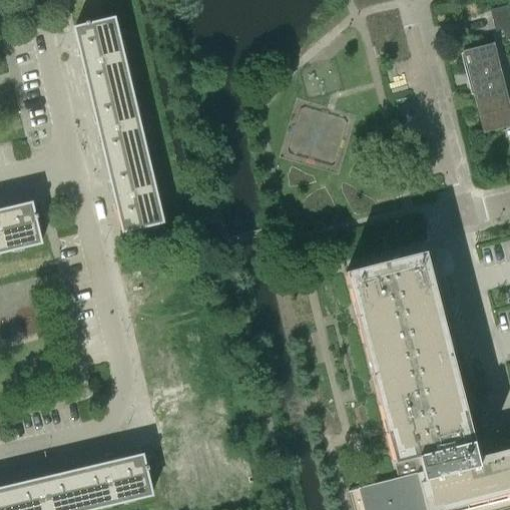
[(509,3),(492,7),(497,29),(505,27),(507,38),(509,37),(509,3)]
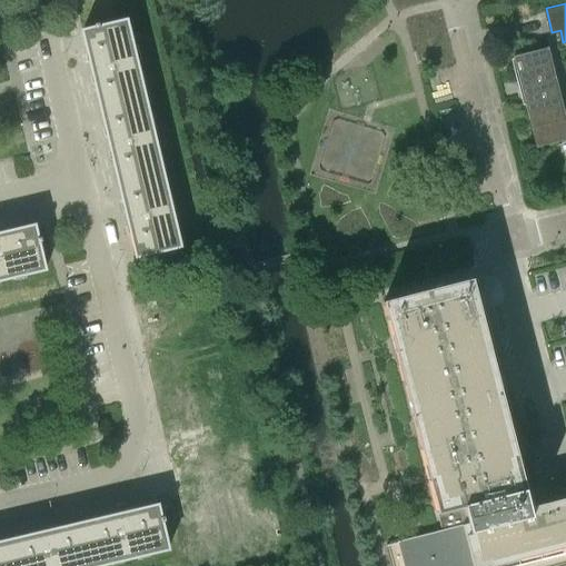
[(102,103),(147,93),(129,18),(102,23),(101,20),(97,21),(98,25),(85,28),(102,103)]
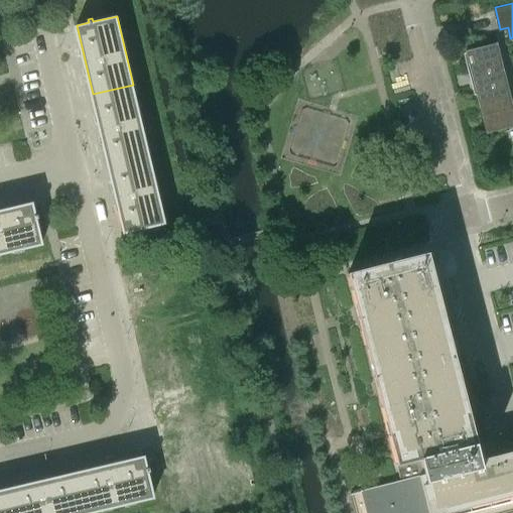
[(488,131),(512,124),(512,97),(499,41),(467,49),(488,131)]
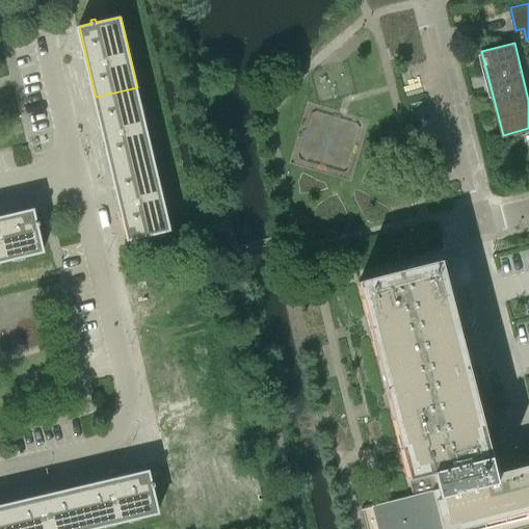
[(112,167),(154,157),(137,87),(96,97),(112,167)]
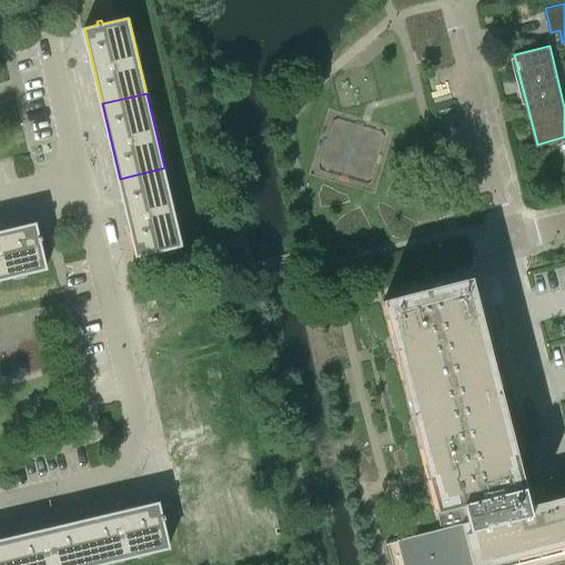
[(164,168),(120,179),(138,254),(182,243),(164,168)]
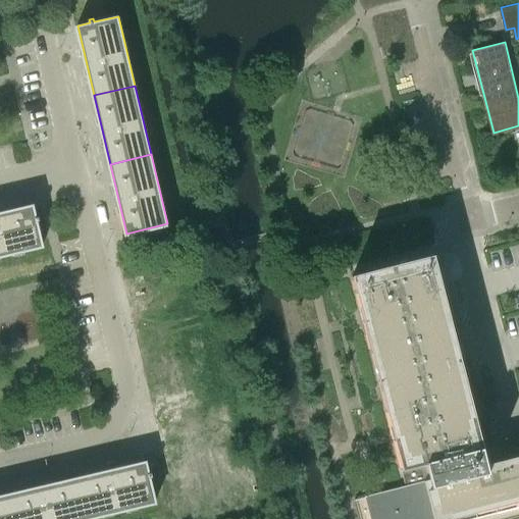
[(34,204),(0,211),(0,255),(44,245),(38,220),(41,219),(40,215),(37,216),(34,204)]
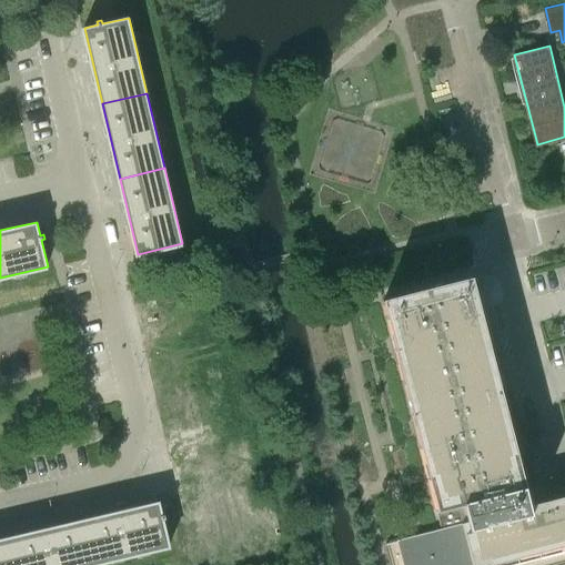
[(526,487),(527,486),(526,484),(473,279),(474,279),(473,276),(385,299),(386,302),(386,301),(439,507),(439,510),(440,510),(444,527),(387,542),(387,543),(400,540),(405,564),(503,564),(564,550),(564,495),(552,498),(550,488),(547,490),(550,500),(531,504),(530,502),(524,503),(521,490),(526,488),(526,487)]
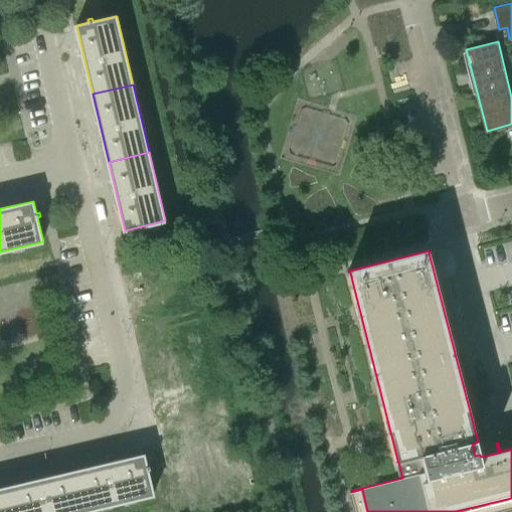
[(76,470),(86,510),(155,494),(149,469),(152,469),(151,465),(148,465),(145,454),(76,470)]
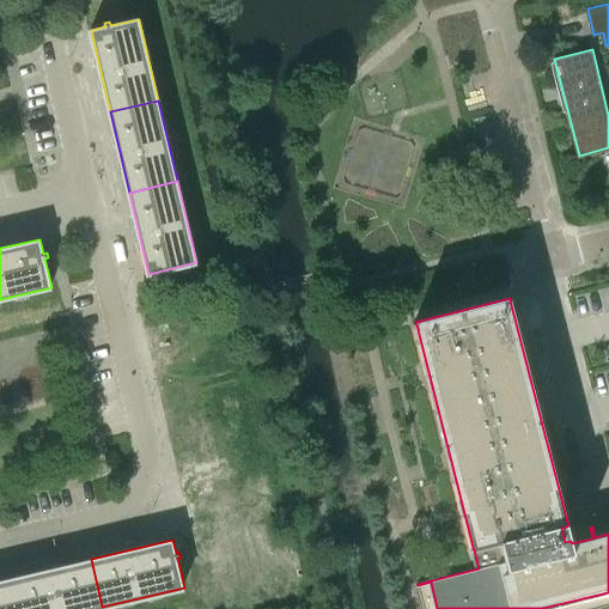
[(18,608),(92,608),(102,607),(91,559),(11,578),(18,608)]
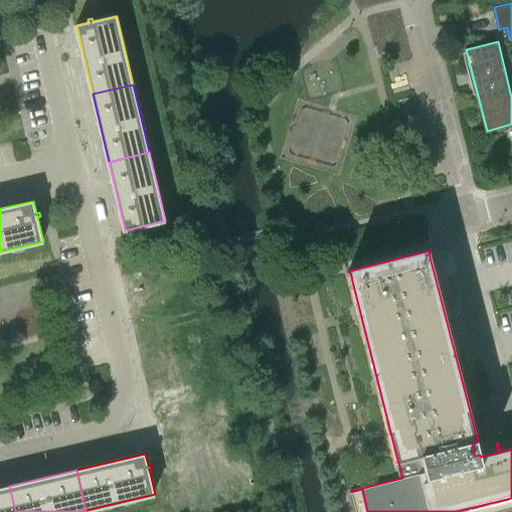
[(15,511),(9,486),(0,488),(0,511),(15,511)]
